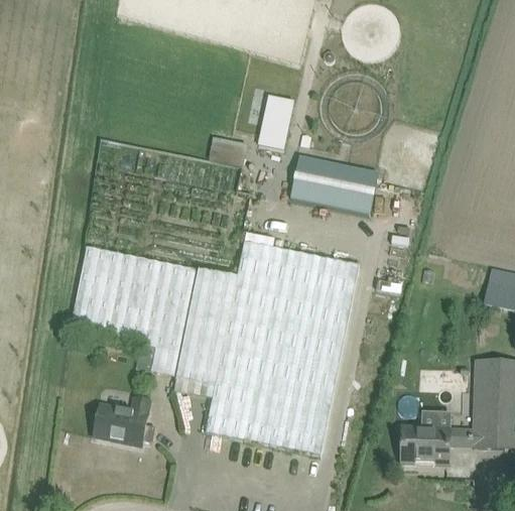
[(325,52),(324,56),(327,59),(332,60),(335,58),(336,54),(333,50),(329,49),(325,52)]
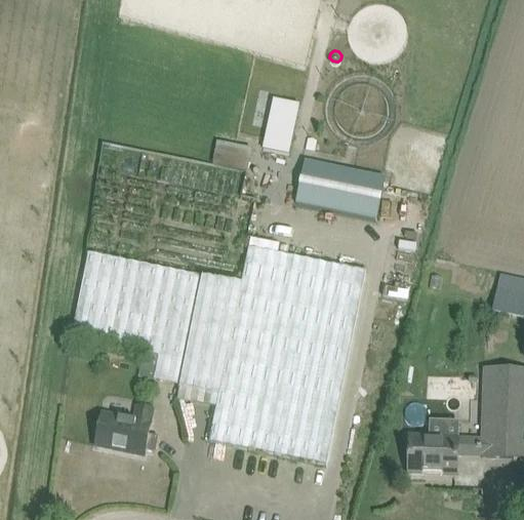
[(273,95),(263,146),(288,151),(298,102),(273,95)]
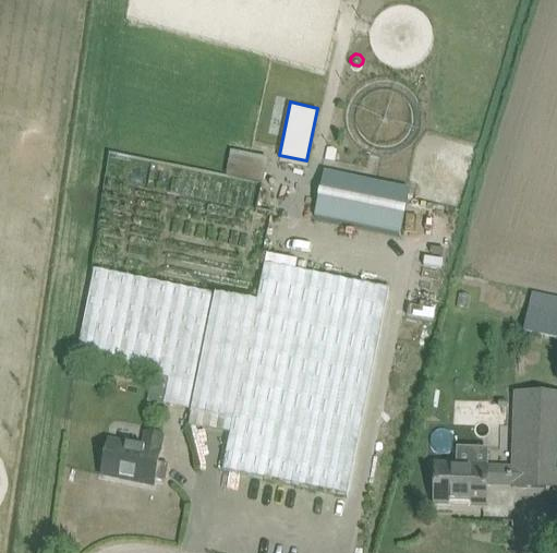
[(257,178),(264,154),(228,144),(221,168),(257,178)]
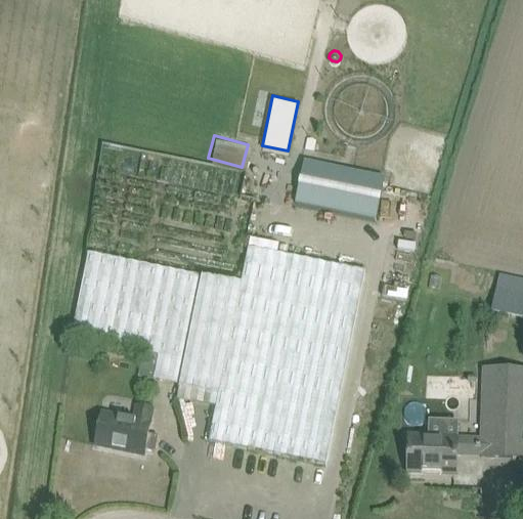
[(304,158),(295,201),(375,217),(384,174),(304,158)]
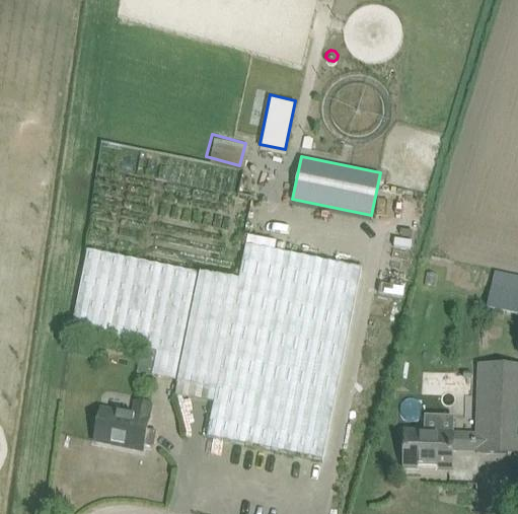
[(174,381),(215,387),(206,434),(320,457),(361,265),(245,241),(238,277),(87,247),(70,336),(179,354),(174,381)]
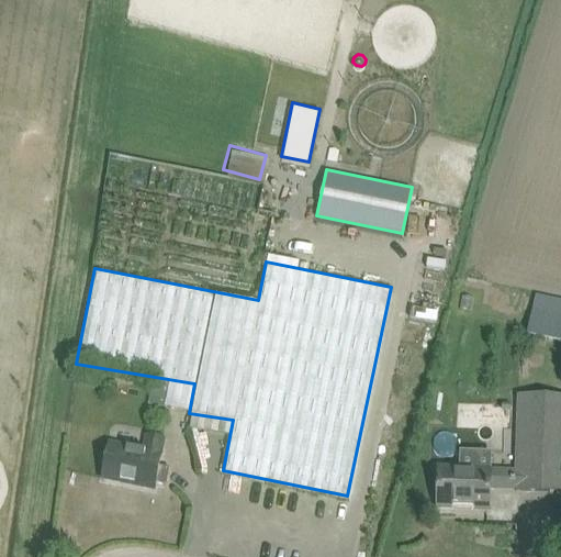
[(560,310),(533,304),(527,331),(560,337),(560,310)]
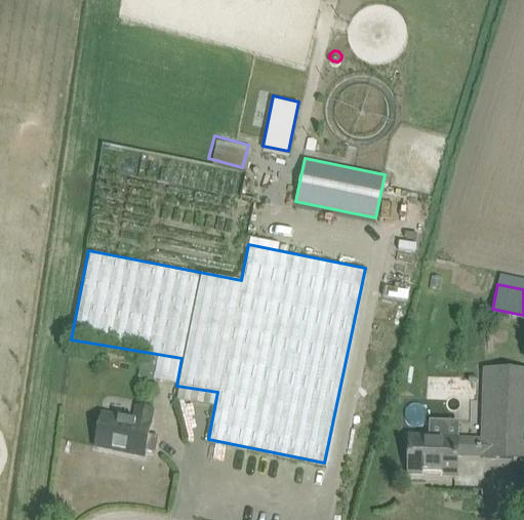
[(481,452),(481,454),(523,455),(523,366),(484,366),(482,436),(481,452)]
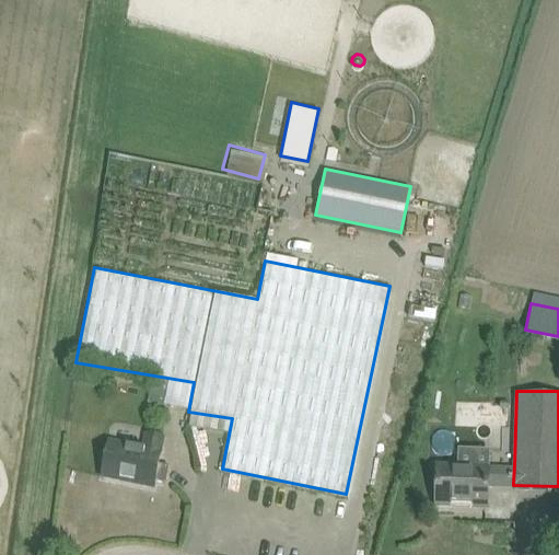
[(165,480),(169,462),(158,460),(160,449),(162,434),(146,430),(142,446),(108,439),(102,473),(153,484),(154,477),(165,480)]
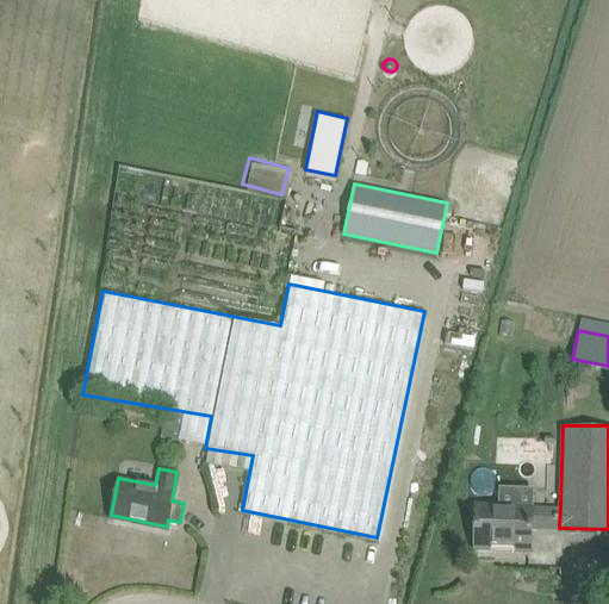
[(474,503),(473,546),(530,548),(530,524),(559,525),(560,506),(532,505),(474,503)]
